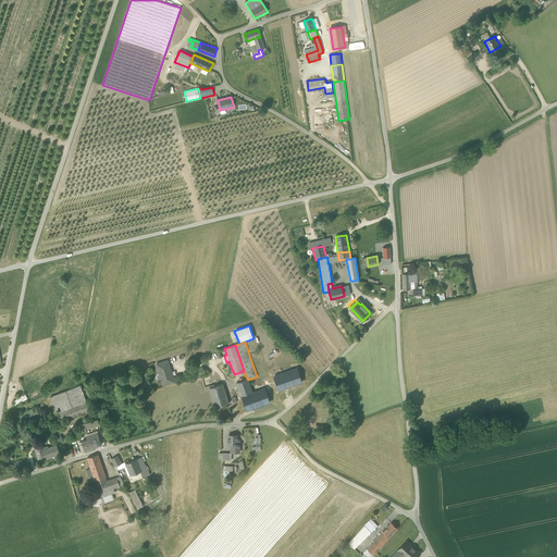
[(157,363),(163,385),(174,382),(168,360),(157,363)]
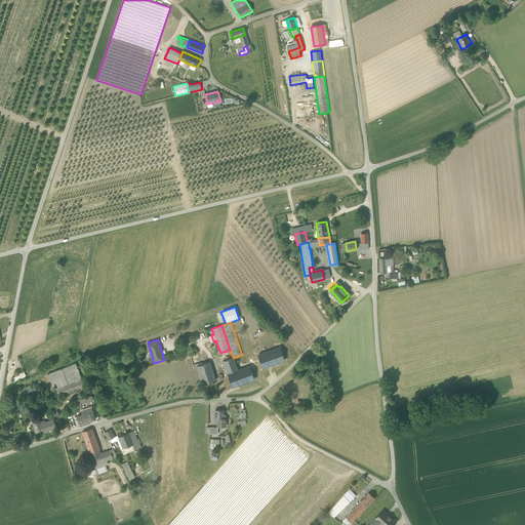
[(258,355),(263,367),(284,360),(280,348),(258,355)]
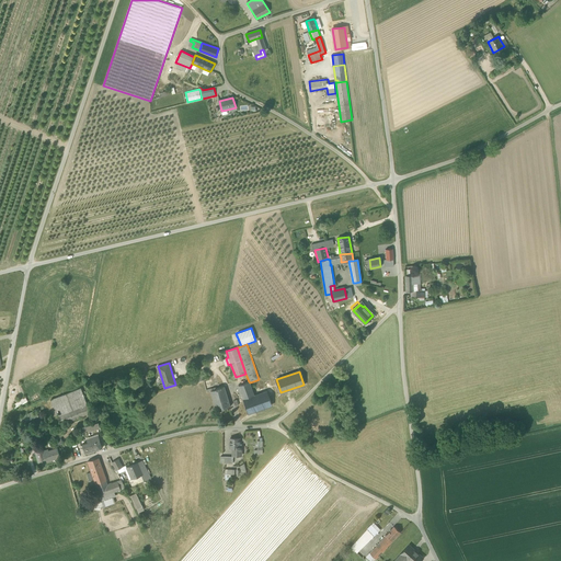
[(254,395),(250,382),(249,381),(239,386),(243,399),(254,395)]
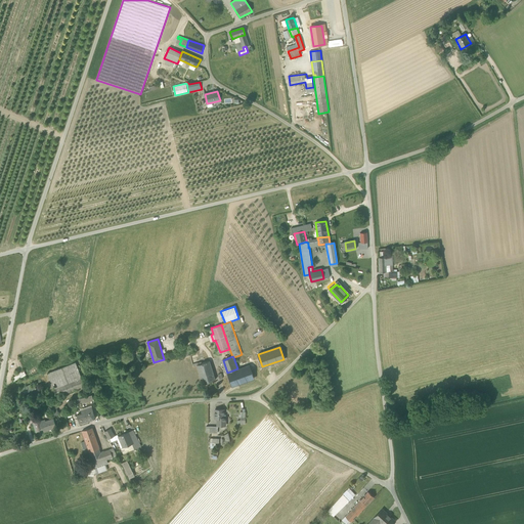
[(210,360),(198,364),(197,365),(201,376),(213,372),(210,360)]
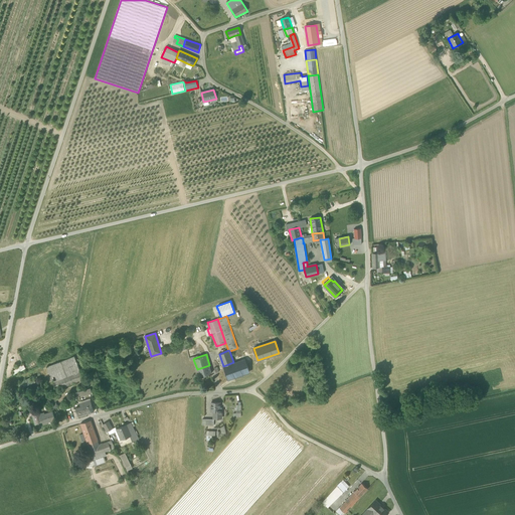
[(46,367),(52,382),(79,372),(73,356),(46,367)]
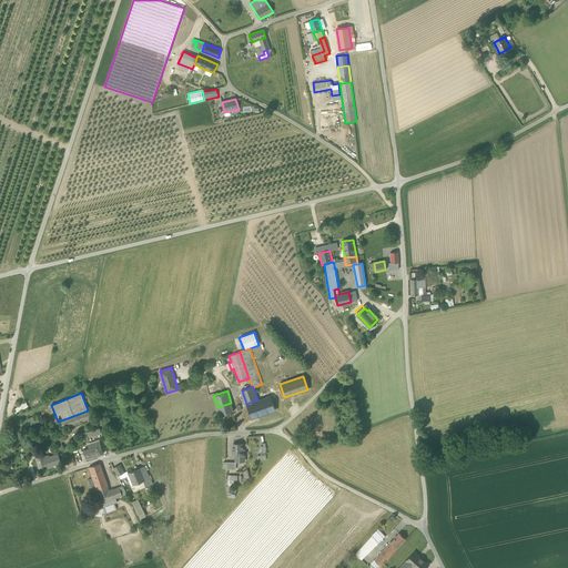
[(270,395),(257,399),(246,404),(247,405),(270,396),(270,395)]
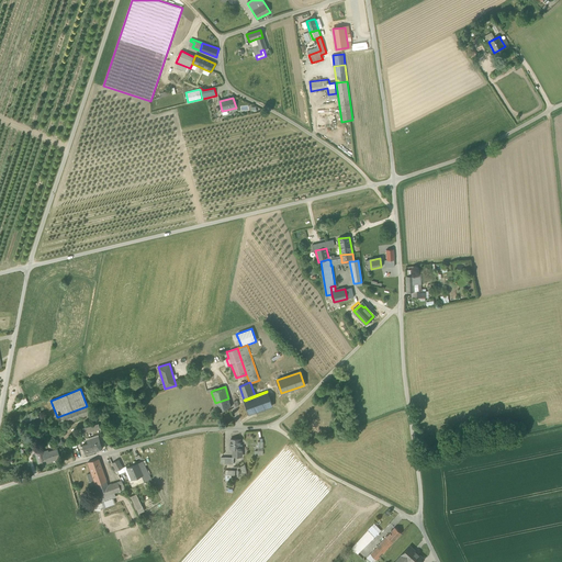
[(245,401),(249,414),(272,406),(267,392),(245,401)]
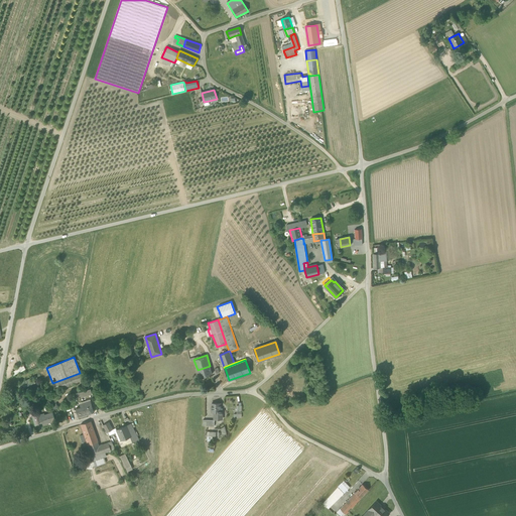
[(23,365),(12,371),(14,375),(25,369),(23,365)]
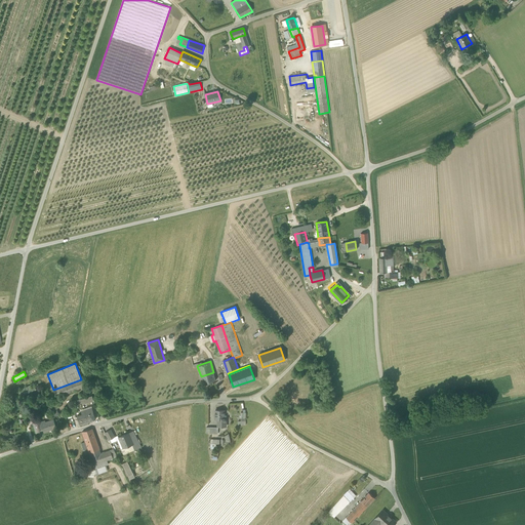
[(201,376),(203,385),(215,380),(213,372),(201,376)]
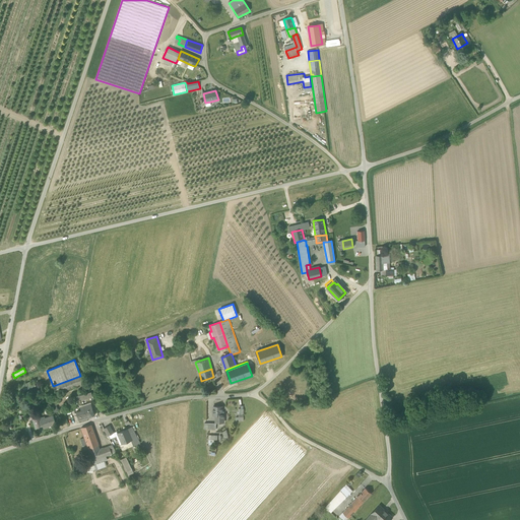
[(53,386),(56,394),(83,383),(80,376),(53,386)]
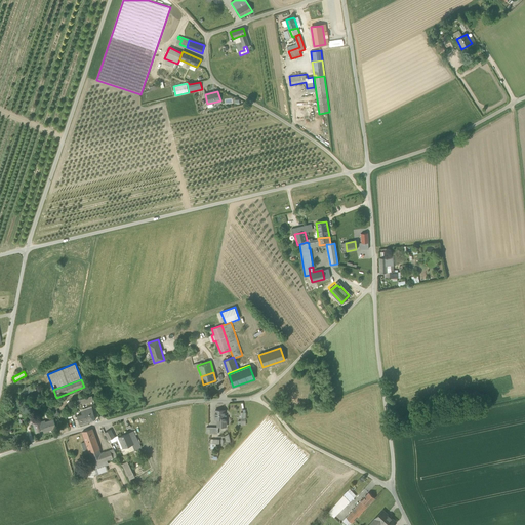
[(13,393),(16,399),(36,390),(33,384),(13,393)]
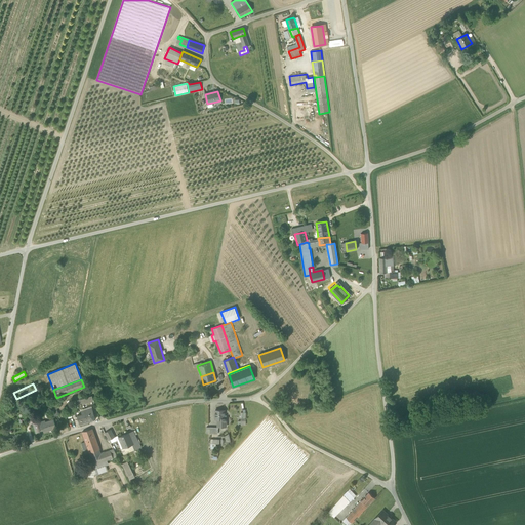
[(48,405),(50,410),(50,409),(56,407),(59,406),(57,401),(48,405)]
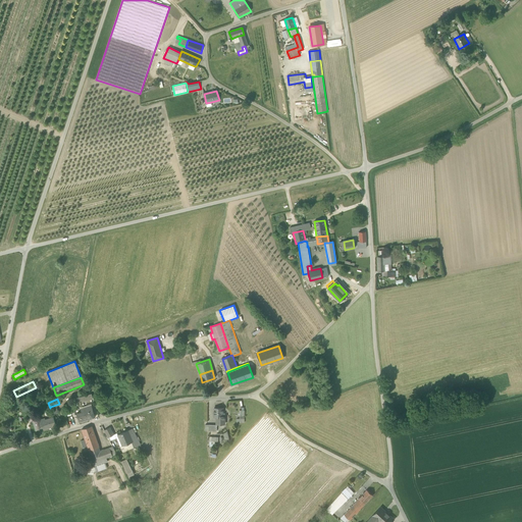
[(92,406),(84,408),(88,419),(95,417),(92,406)]
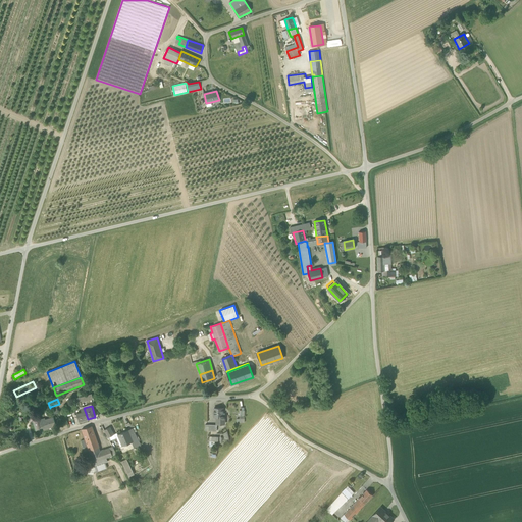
[(79,422),(88,419),(84,408),(81,410),(82,412),(76,414),(79,422)]
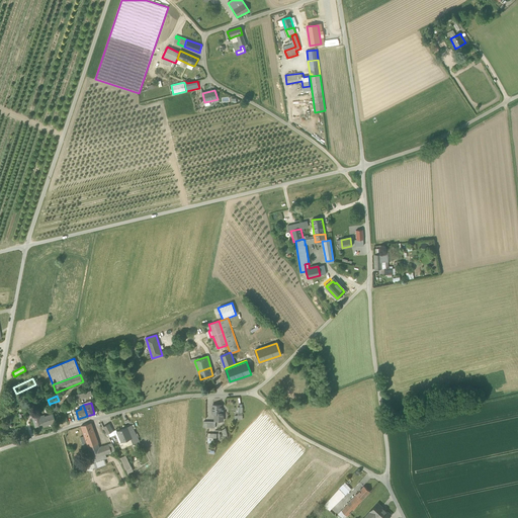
[(214,414),(221,414),(221,413),(221,406),(212,405),(212,413),(214,414)]
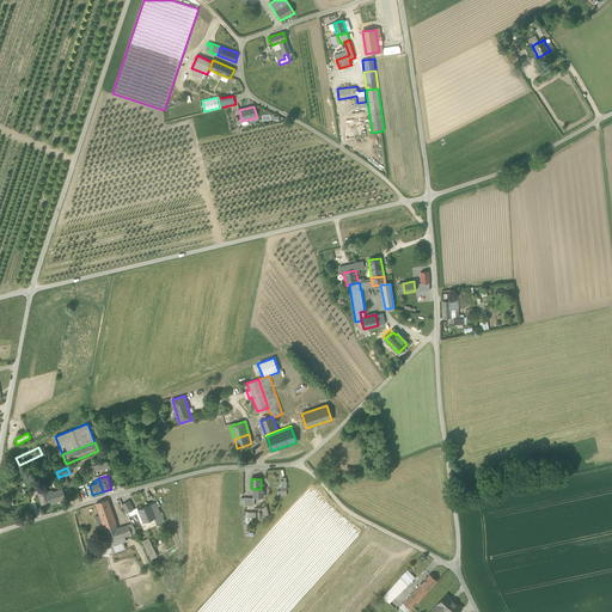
[(50,506),(50,505),(47,494),(47,493),(46,488),(37,490),(42,508),(50,506)]
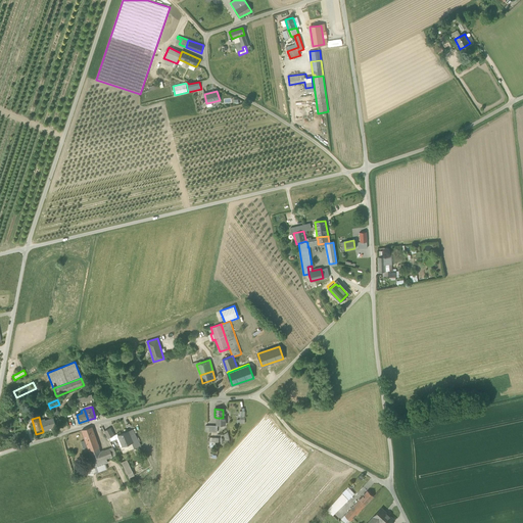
[(45,421),(40,422),(43,431),(56,427),(53,418),(45,421)]
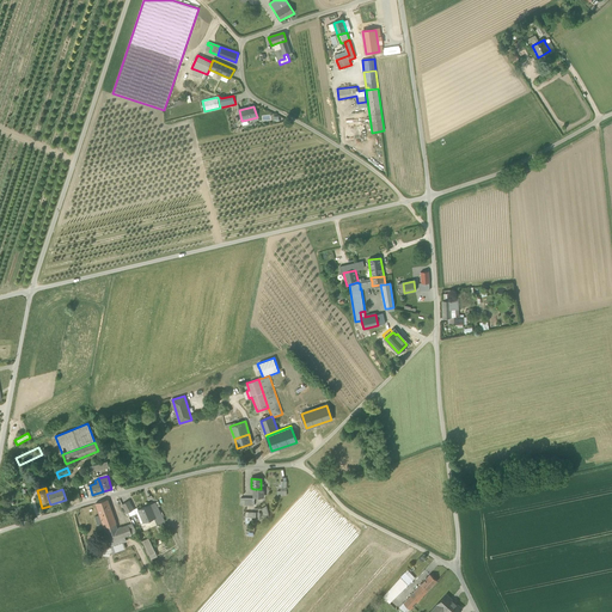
[(96,503),(99,515),(111,512),(108,501),(96,503)]
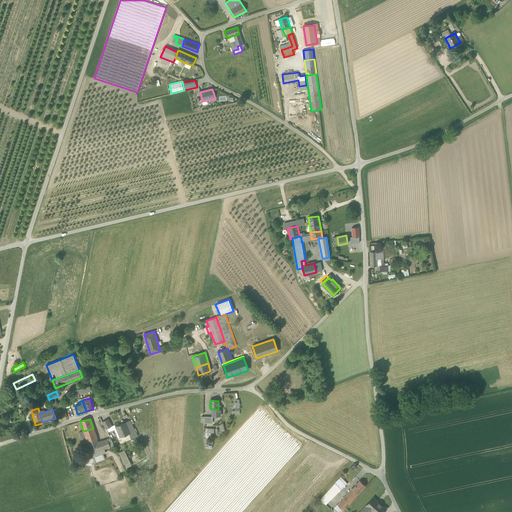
[(102,422),(106,429),(107,429),(112,426),(108,419),(102,422)]
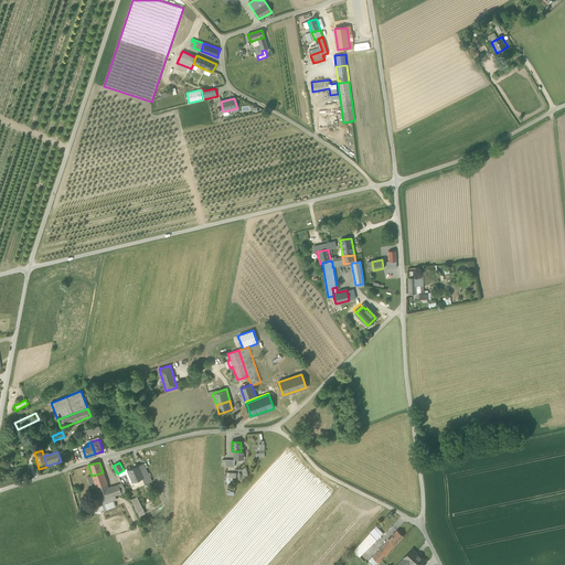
[(142,479),(145,484),(152,481),(149,476),(144,464),(127,470),(128,473),(132,482),(142,479)]
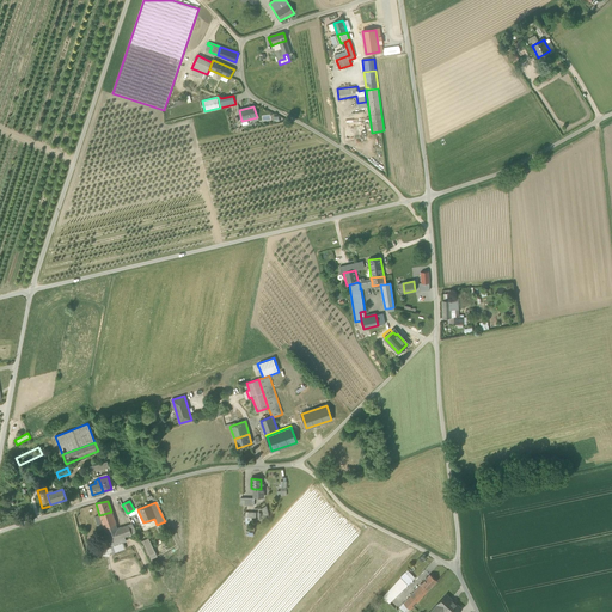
[(109,542),(121,538),(117,528),(111,512),(99,515),(103,524),(104,528),(109,542)]
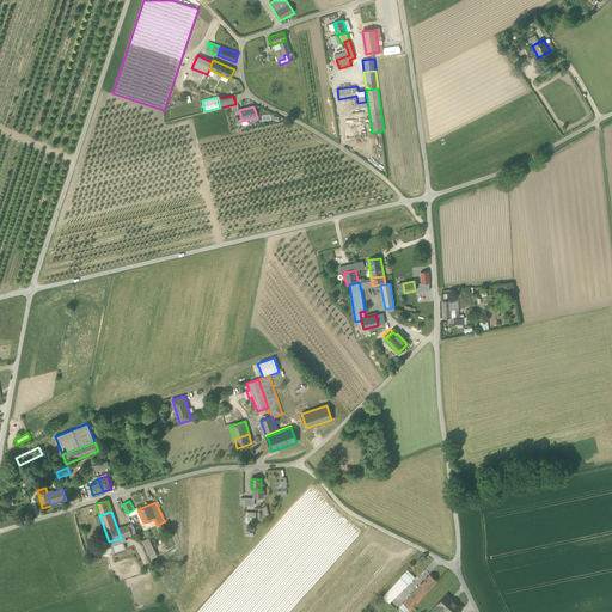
[(144,522),(141,524),(144,530),(157,525),(154,519),(144,522)]
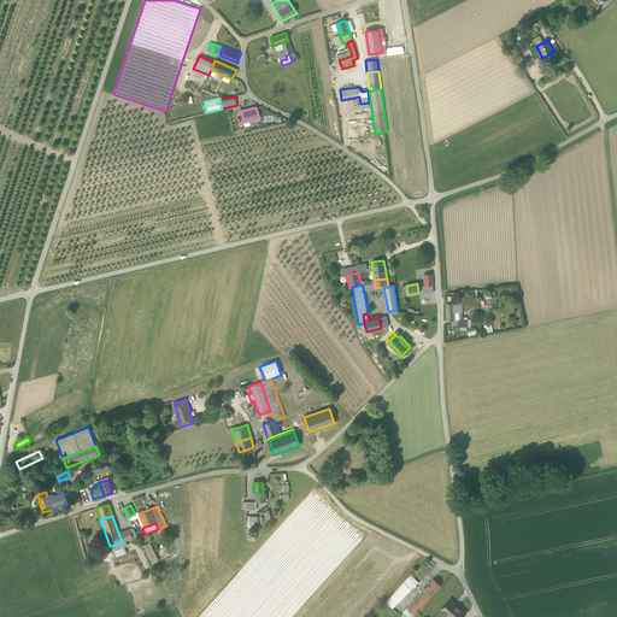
[(134,528),(122,532),(125,541),(137,536),(134,528)]
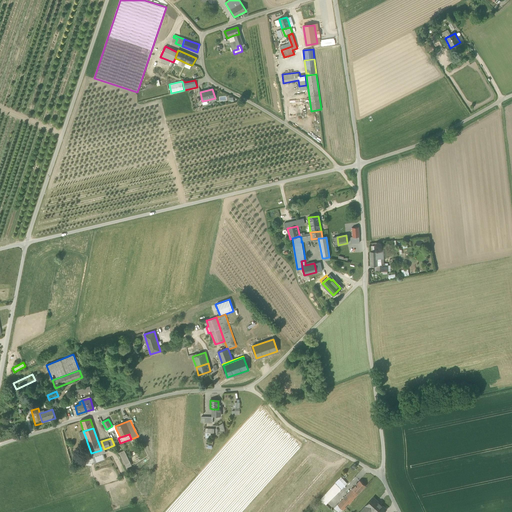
[(118,453),(124,464),(129,462),(123,450),(118,453)]
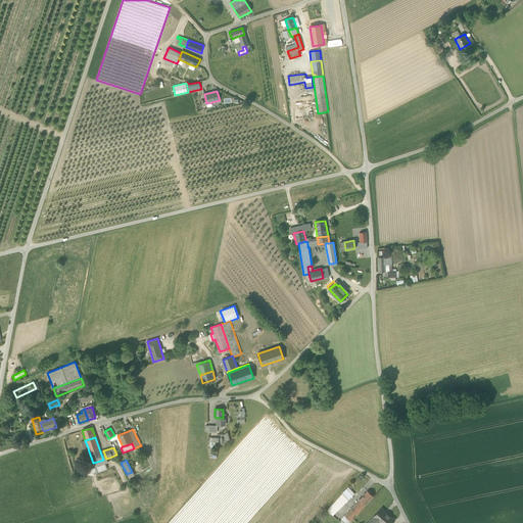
[(106,470),(104,463),(94,467),(95,468),(97,473),(106,470)]
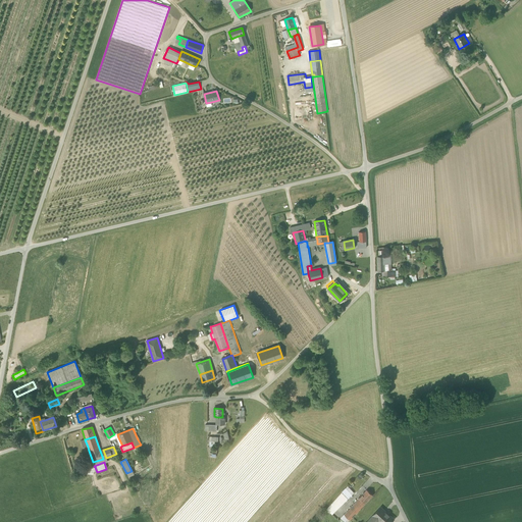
[(97,472),(95,467),(89,467),(88,475),(93,476),(94,473),(97,472)]
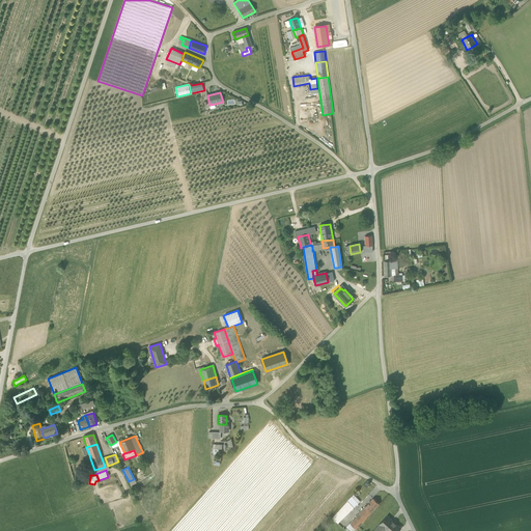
[(352,497),(347,501),(354,507),(358,503),(352,497)]
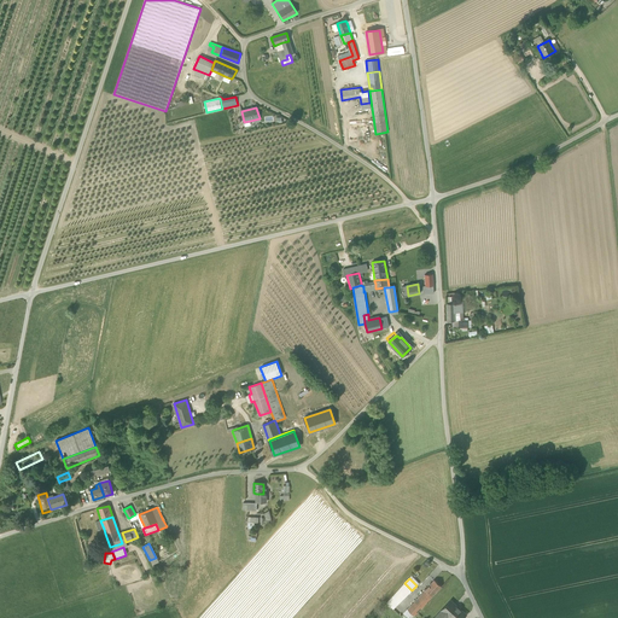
[(425,589),(432,595),(441,586),(433,579),(425,589)]
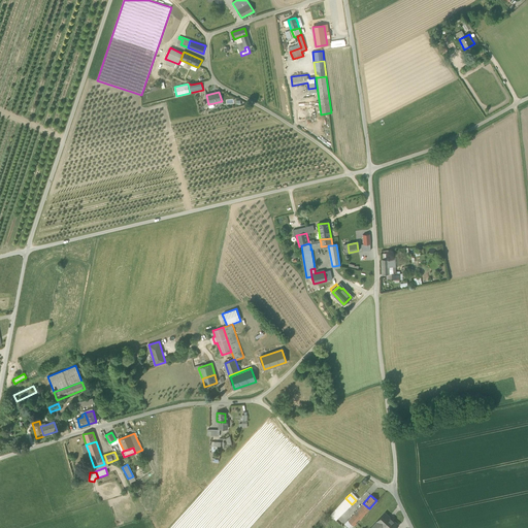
[(339,517),(352,504),(345,498),(333,512),(339,517)]
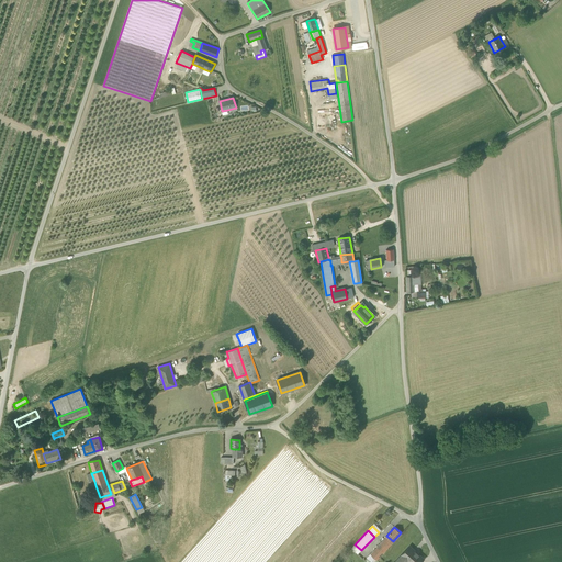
[(386,536),(371,554),(377,559),(393,541),(386,536)]
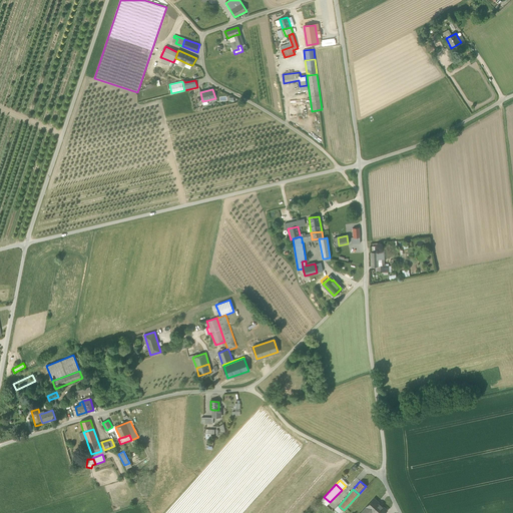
[(327,506),(330,502),(324,497),(321,500),(327,506)]
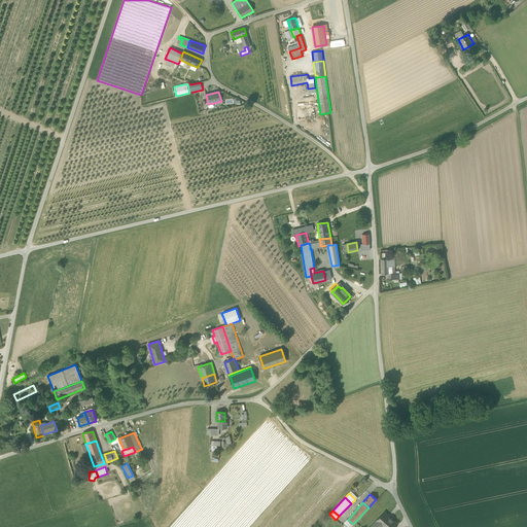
[(381,526),(383,525),(384,526),(393,526),(397,524),(385,513),(374,525),(375,526),(381,526)]
